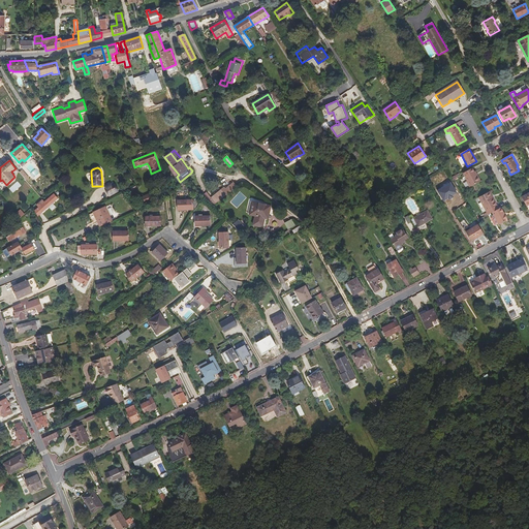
[(480,181),(477,176),(476,176),(474,173),(472,168),(463,173),(467,181),(466,181),(470,187),(480,181)]
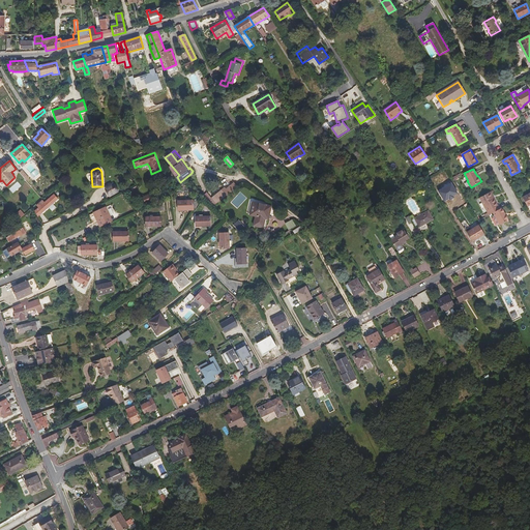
[(20,173),(26,180),(28,178),(22,171),(20,173)]
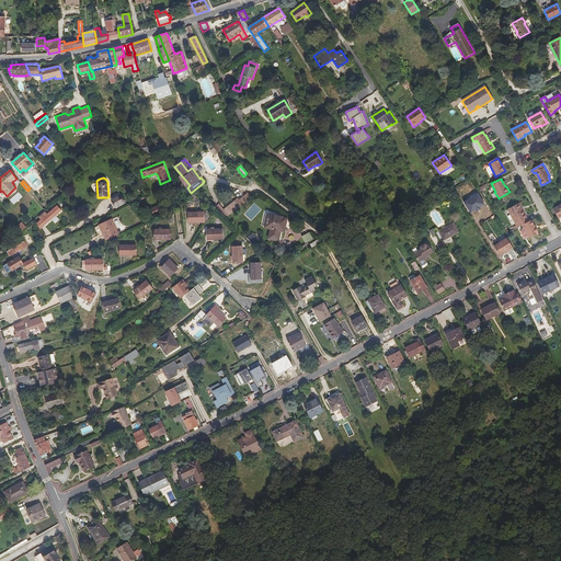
[(125,203),(121,194),(111,199),(116,208),(125,203)]
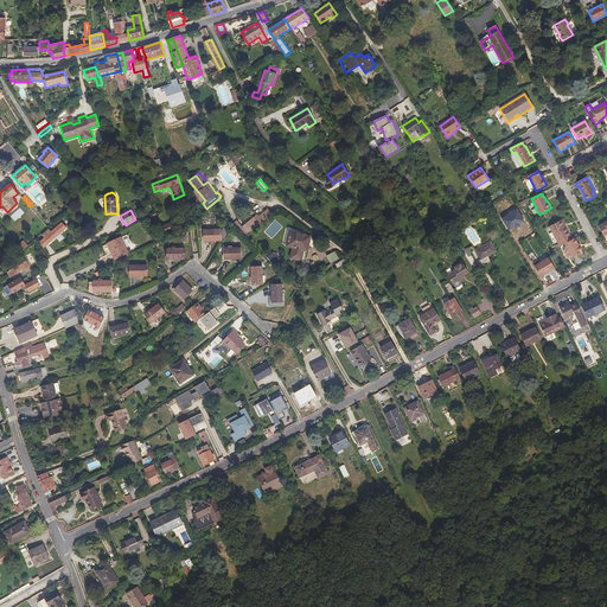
[(272,215),(268,210),(260,217),(257,215),(240,230),(244,236),(272,215)]
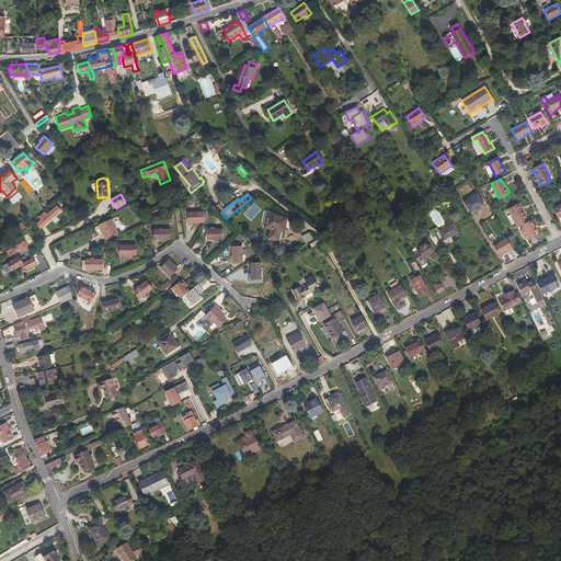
[(523,210),(518,204),(507,209),(516,226),(513,228),(514,229),(522,225),(529,221),(523,210)]
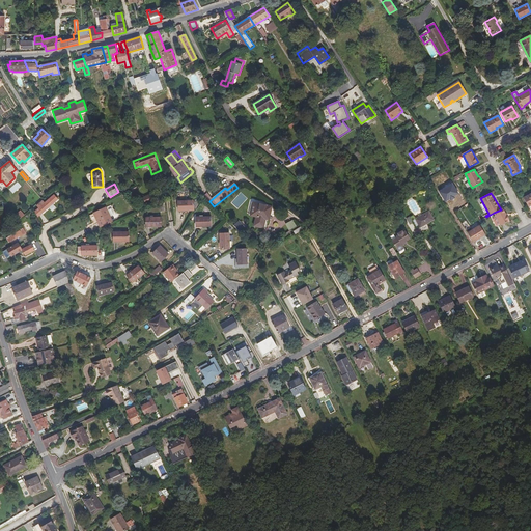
[(154,200),(150,194),(143,197),(146,204),(154,200)]
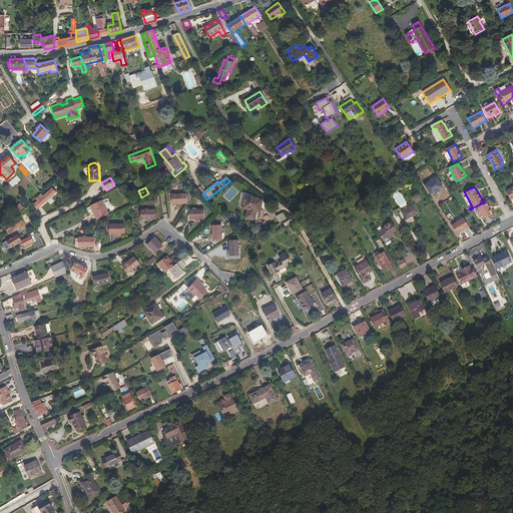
[(51,190),(42,197),(40,194),(33,199),(36,202),(33,204),(35,210),(55,194),(51,190)]
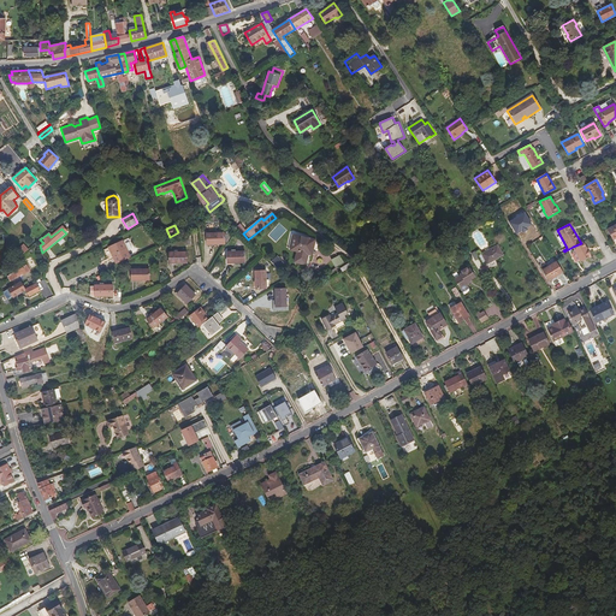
[(225,244),(225,232),(207,234),(207,246),(225,244)]
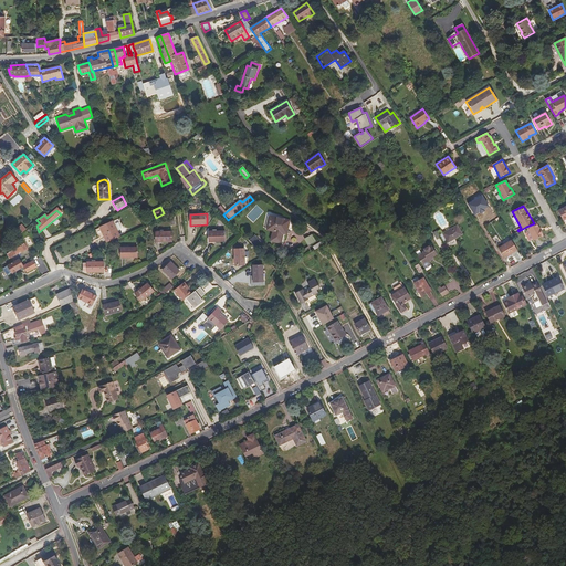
[(290,220),(270,216),(266,230),(273,231),(271,241),(281,243),(283,233),(286,234),(290,220)]
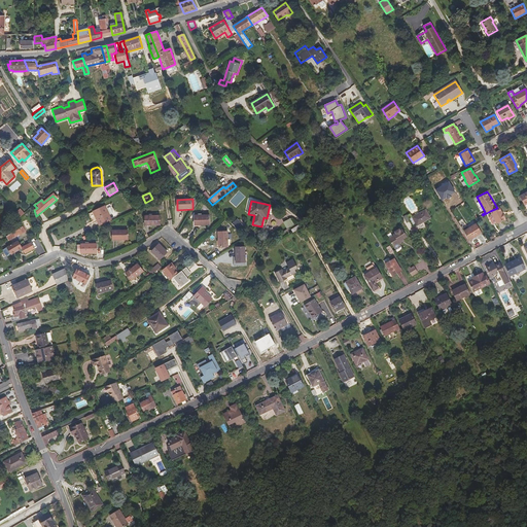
[(112,219),(105,206),(93,211),(99,225),(112,219)]
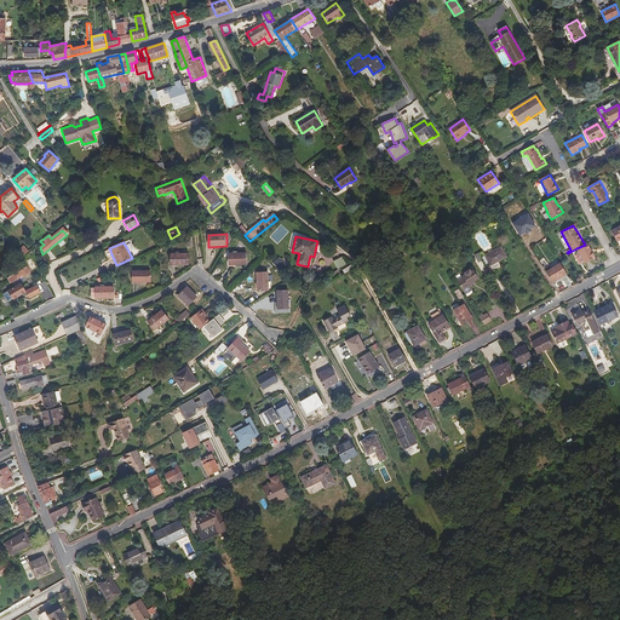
[(596,258),(587,244),(585,245),(577,248),(585,264),(596,258)]
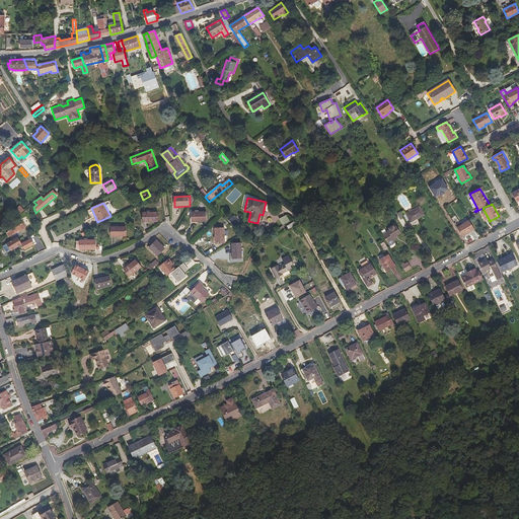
[(424,215),(420,207),(403,216),(406,222),(410,221),(411,222),(424,215)]
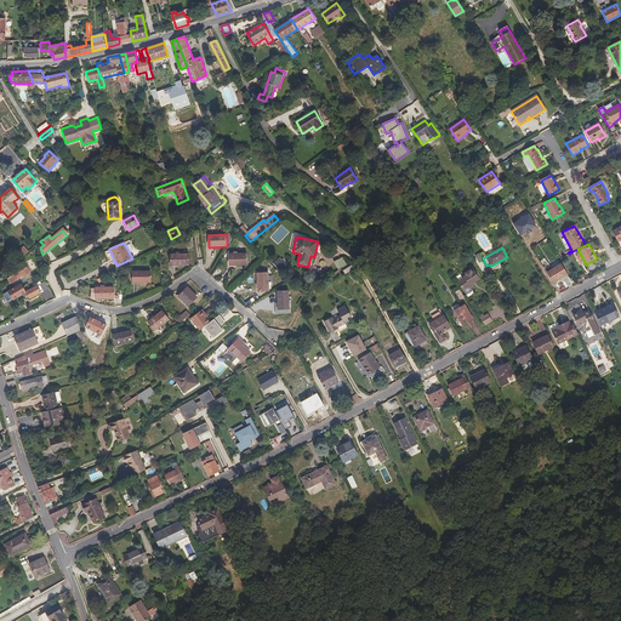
[(189,254),(171,255),(171,266),(189,266),(189,254)]
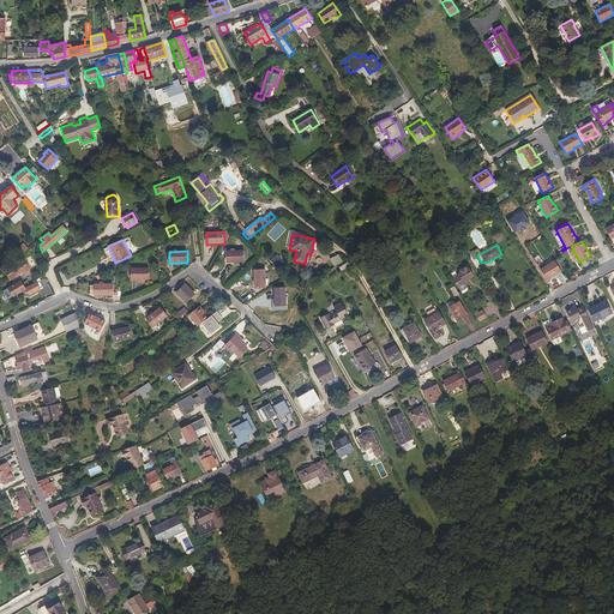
[(245,251),(227,251),(227,263),(245,262),(245,251)]
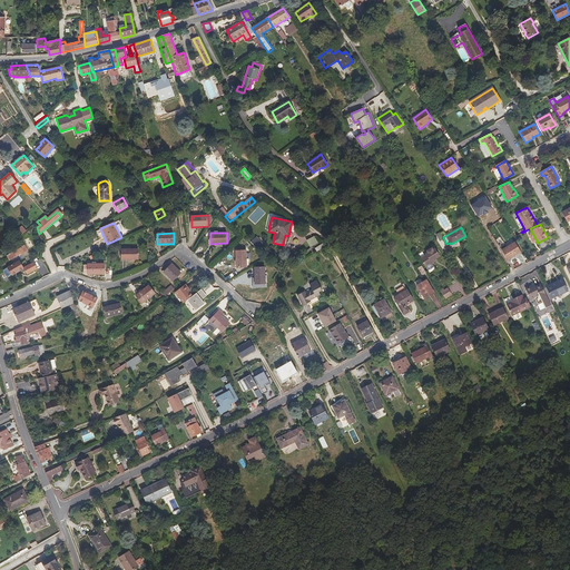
[(263,244),(256,237),(251,242),(257,249),(263,244)]
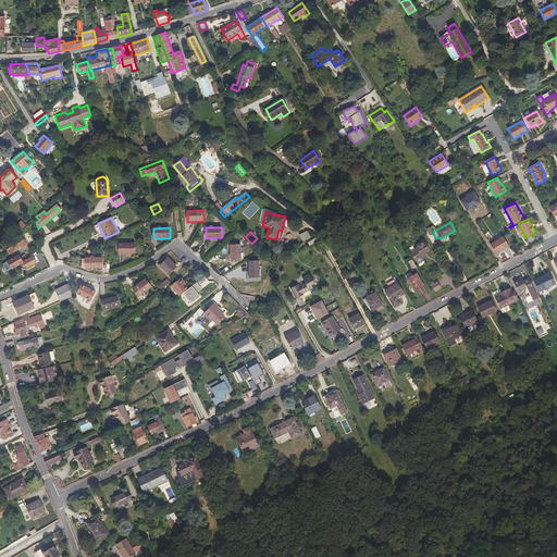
[(310,237),(307,232),(300,235),(304,242),(310,237)]
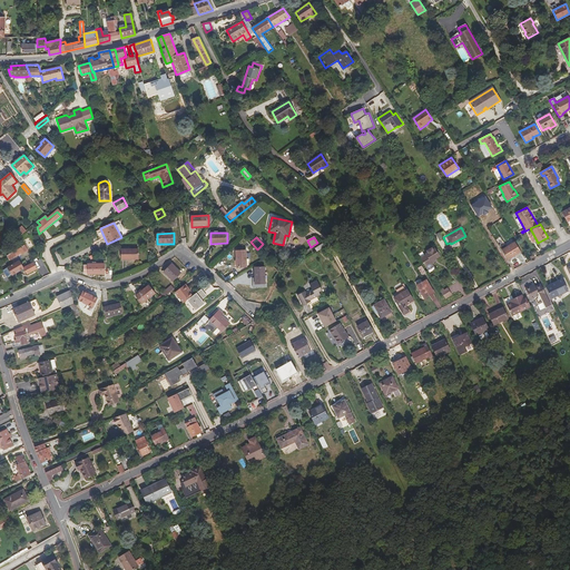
[(514,243),(503,249),(509,259),(521,252),(514,243)]
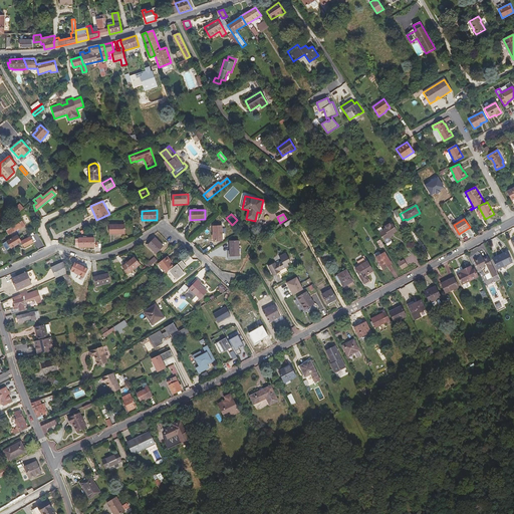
[(25,227),(22,221),(6,230),(9,235),(19,229),(19,230),(25,227)]
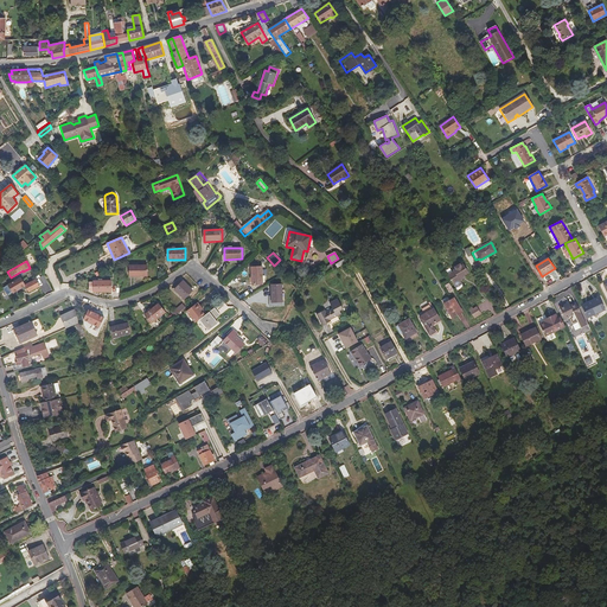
[(464,285),(461,281),(460,281),(465,278),(465,276),(470,273),(464,264),(453,270),(454,272),(448,275),(458,291),(462,288),(464,287),(464,285)]
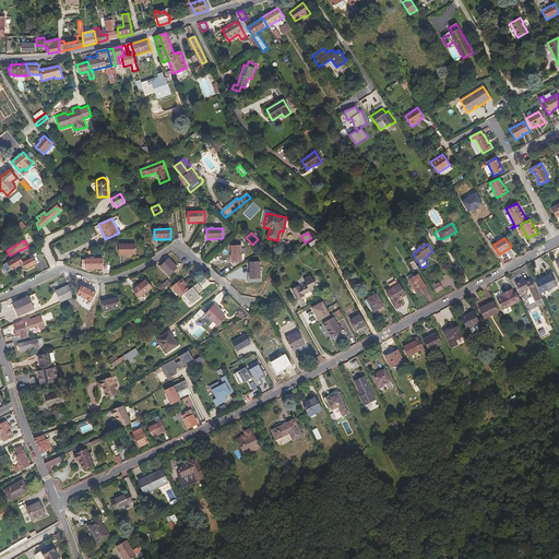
[(135,245),(119,245),(119,254),(135,254),(135,245)]
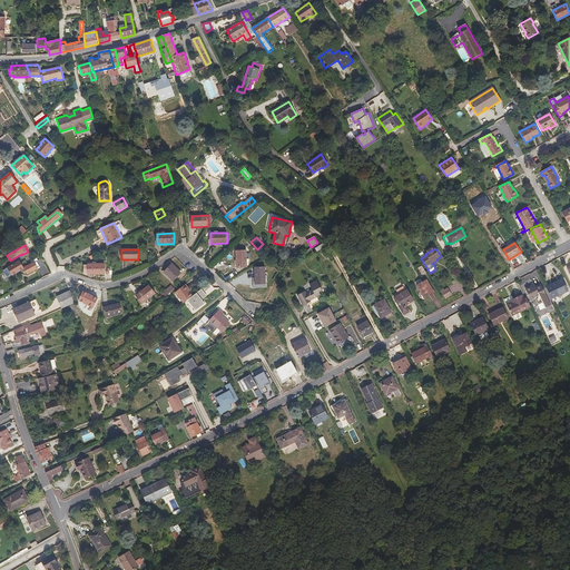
[(246,251),(236,251),(237,267),(247,267),(246,251)]
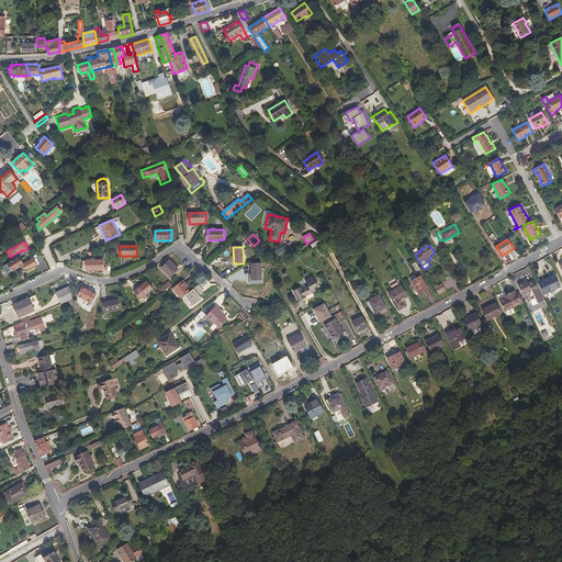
[(23,263),(19,257),(7,263),(12,271),(24,265),(27,270),(37,265),(34,258),(23,263)]
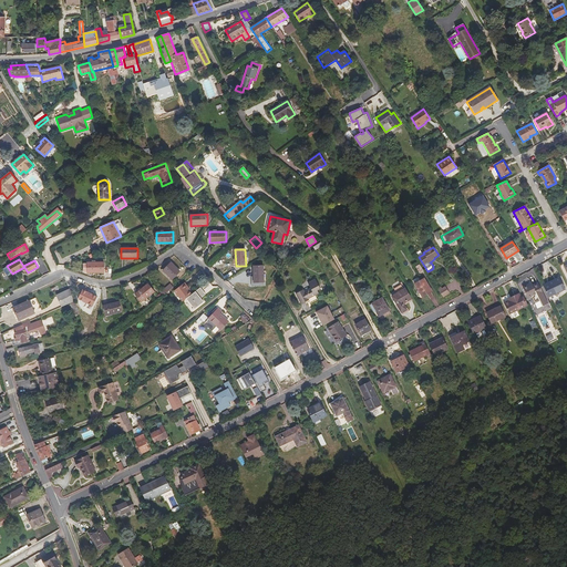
[(104,263),(88,263),(88,272),(104,272),(104,263)]
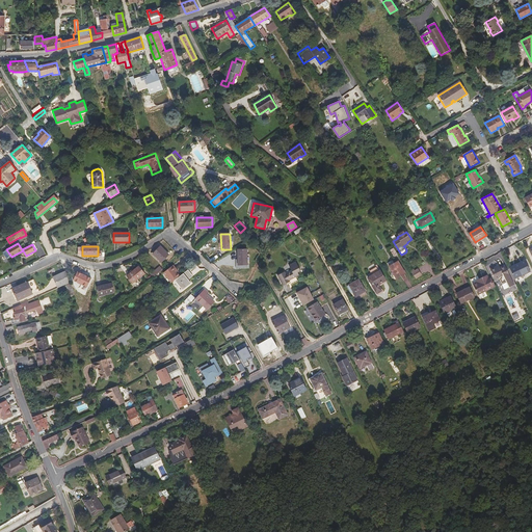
[(169,255),(160,246),(153,255),(162,263),(169,255)]
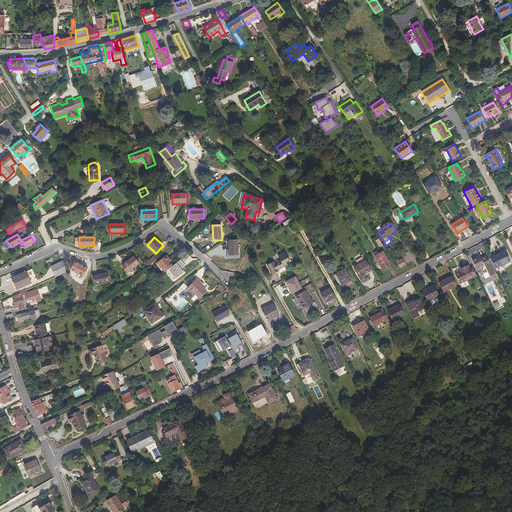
[(238,240),(228,240),(229,256),(239,255),(238,240)]
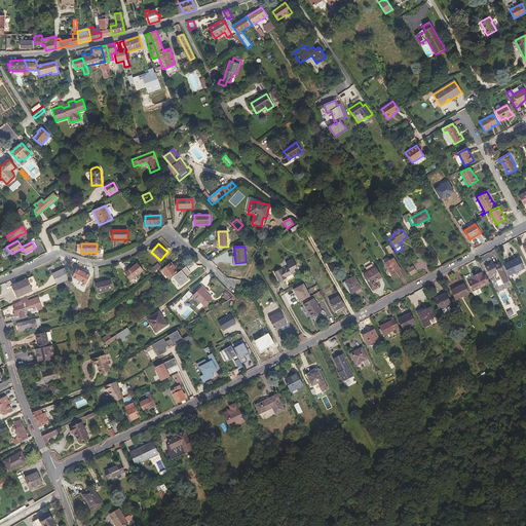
[(336,260),(334,257),(329,260),(332,266),(339,263),(337,259),(336,260)]
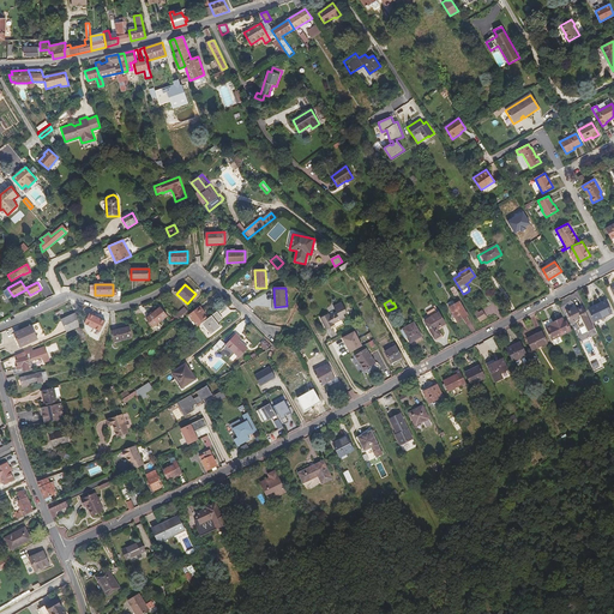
[(468,315),(459,301),(449,307),(458,321),(468,315)]
